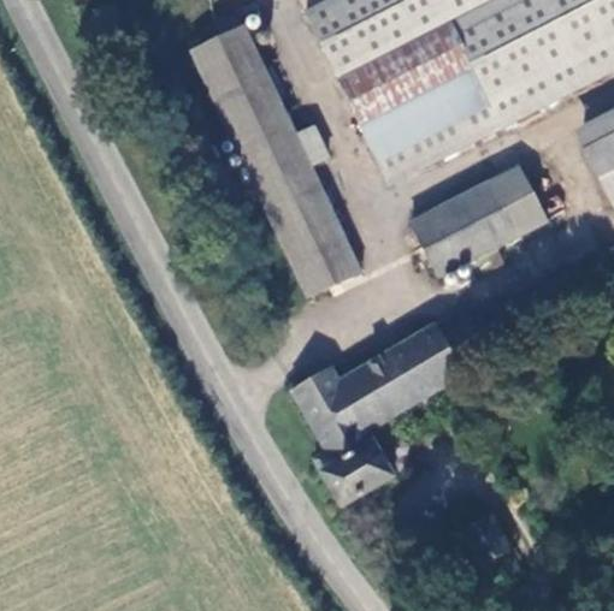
[(323,0),(302,11),(379,160),(434,132),(444,153),(613,64),(613,0),(323,0)]
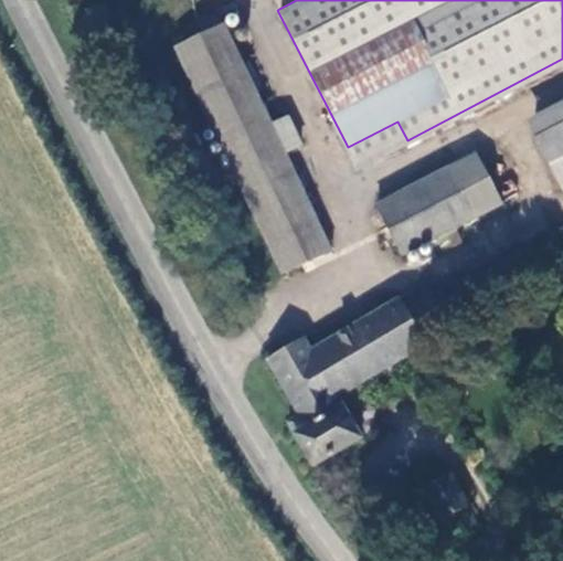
[(272,123),(224,23),(176,45),(285,271),(333,246),(285,147),(301,139),(289,115),(272,123)]
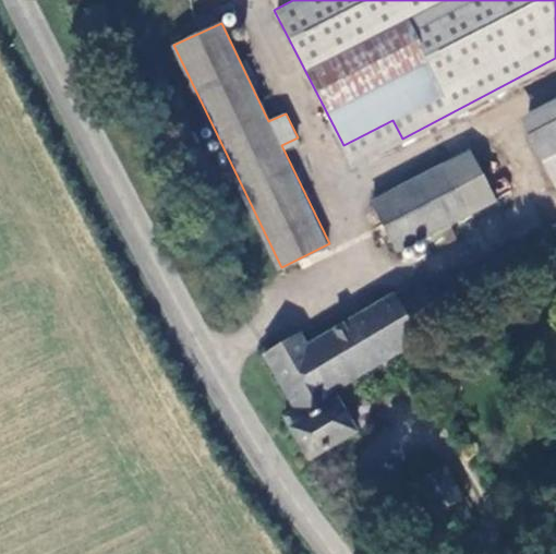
[(555,120),(532,133),(555,179),(555,120)]
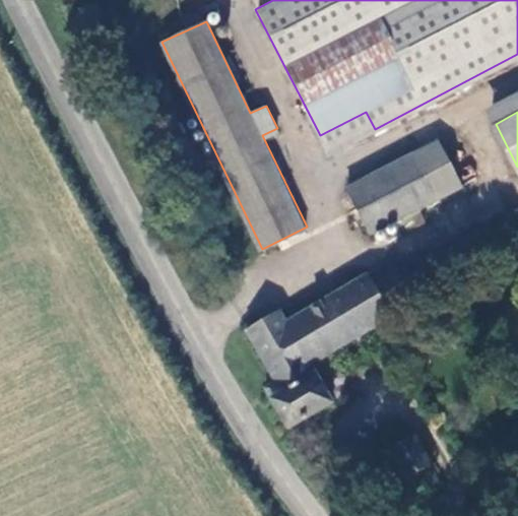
[(462,184),(439,138),(348,186),(372,232),(462,184)]
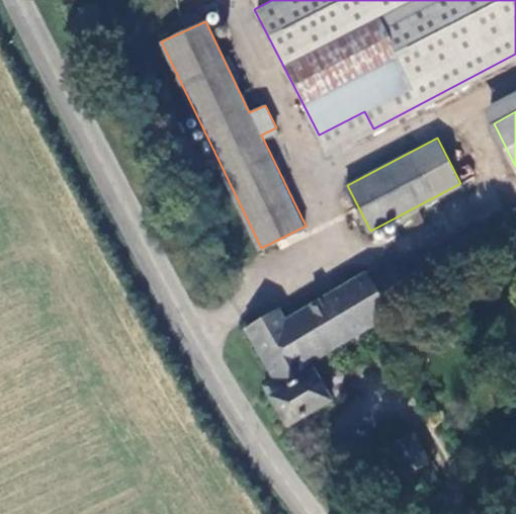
[(368,272),(367,271),(287,319),(280,308),(248,328),(276,378),(266,383),(290,425),(334,399),(311,361),(392,314),(391,312),(411,300),(388,261),(368,272)]
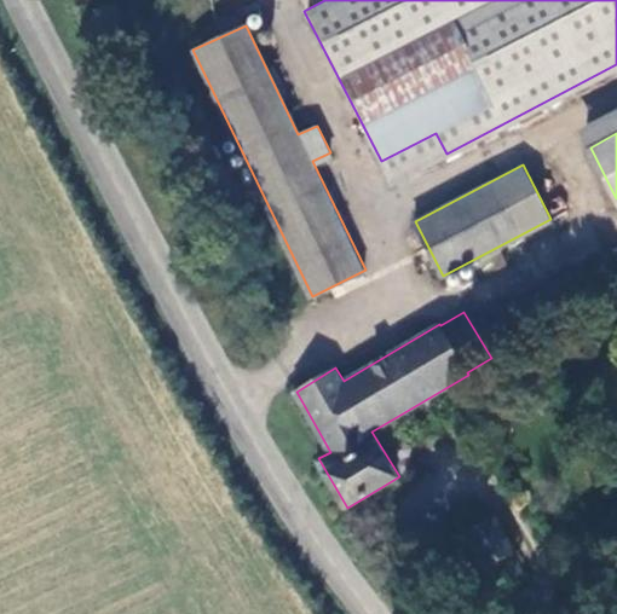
[(524,569),(497,516),(467,532),(495,584),(524,569)]
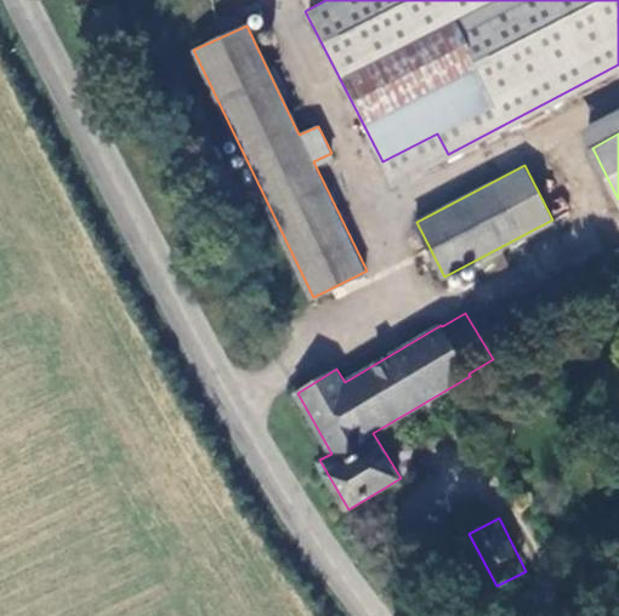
All buildings are outlined.
